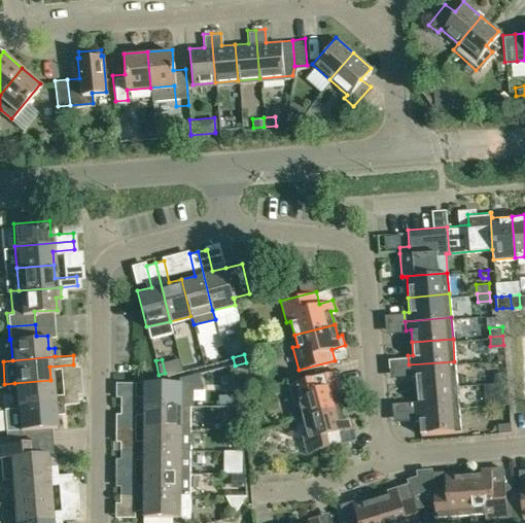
[(456,383),(454,361),(409,364),(410,375),(415,374),(416,387),(456,383)]
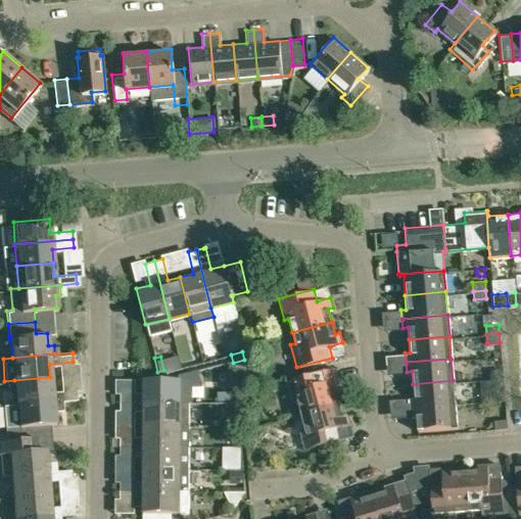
[(299,413),(338,403),(335,390),(340,388),(334,367),(286,380),(291,402),(296,400),(299,413)]
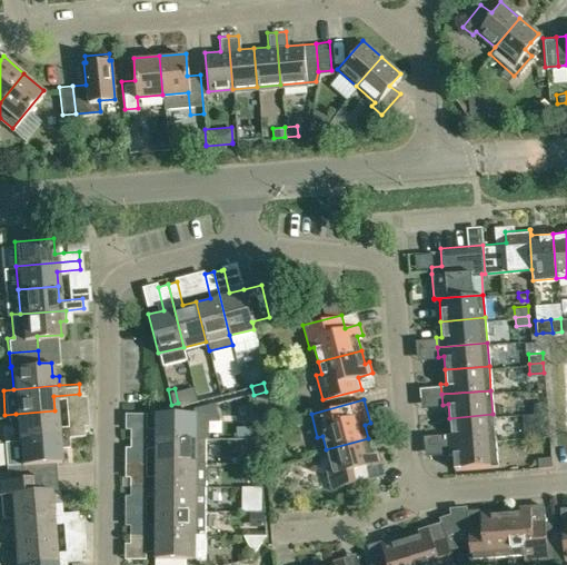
[(547,410),(546,400),(531,402),(533,412),(547,410)]
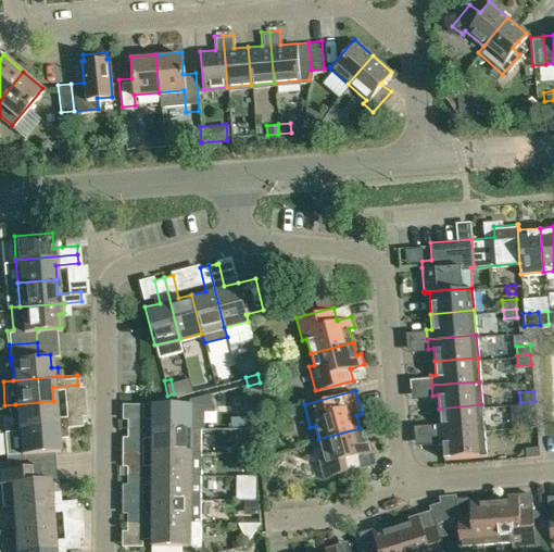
[(126,416),(126,426),(190,427),(190,408),(209,408),(209,394),(189,397),(189,402),(151,402),(151,416),(126,416)]
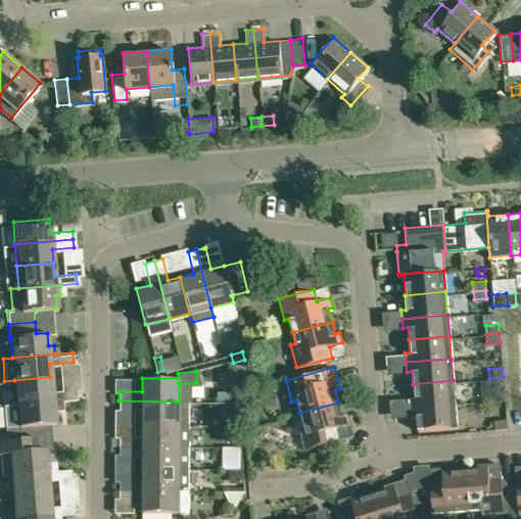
[(50,377),(14,380),(16,403),(57,399),(76,397),(76,389),(52,390),(50,377)]
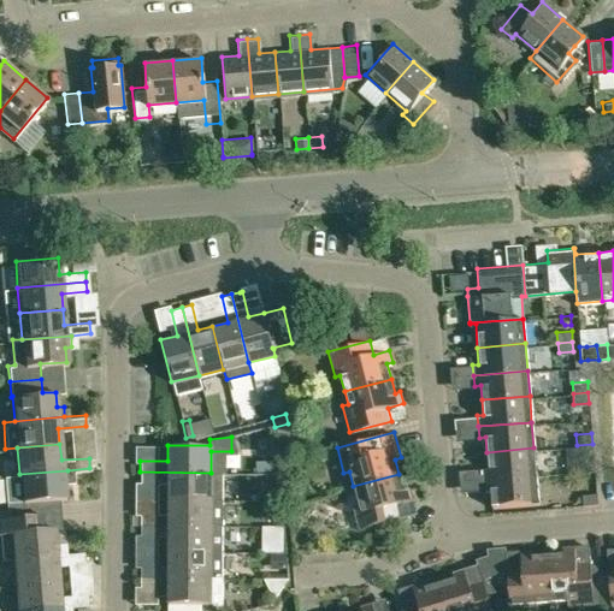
[(594,469),(594,455),(592,444),(577,445),(578,456),(579,470),(594,469)]
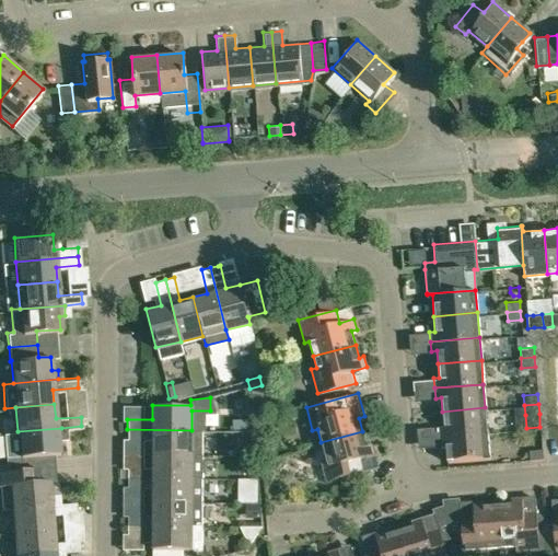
[(438,425),(439,436),(487,431),(485,407),(442,412),(443,425),(438,425)]
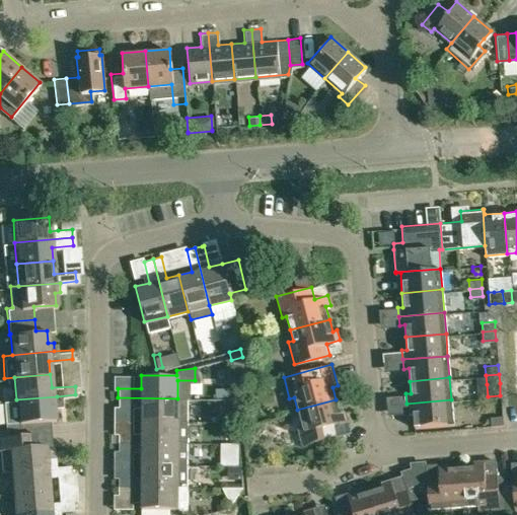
[(228,395),(228,387),(214,387),(214,395),(228,395)]
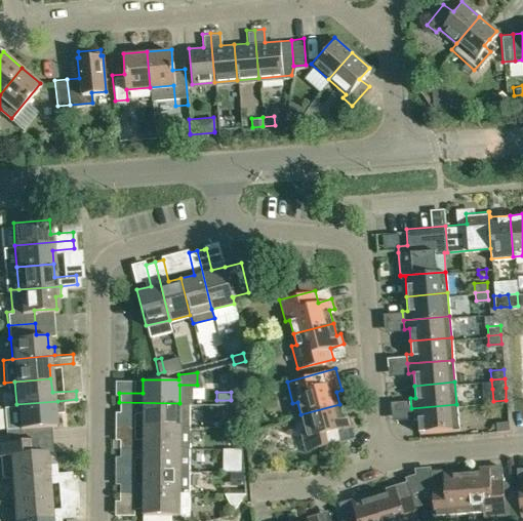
[(5,440),(34,438),(33,426),(54,424),(53,410),(58,410),(57,401),(16,404),(17,417),(9,418),(9,426),(4,427),(5,440)]
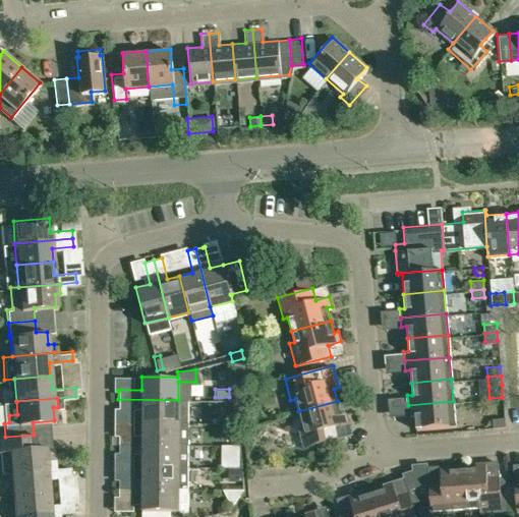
[(141,421),(186,421),(186,400),(178,400),(118,399),(118,407),(141,408),(141,421)]
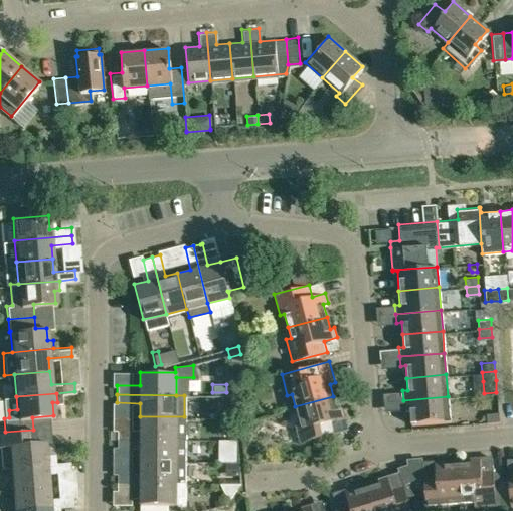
[(330,420),(344,417),(342,407),(337,408),(333,396),(295,406),(299,418),(294,419),(299,442),(333,433),(330,420)]
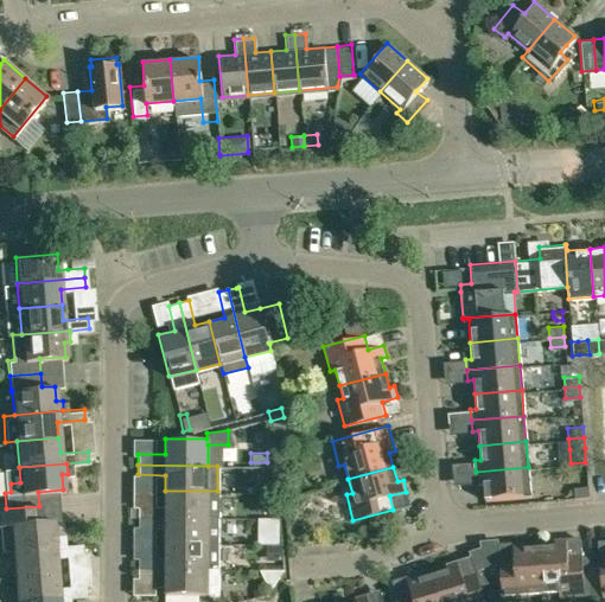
[(530,493),(528,467),(476,472),(477,482),(483,482),(484,498),(530,493)]
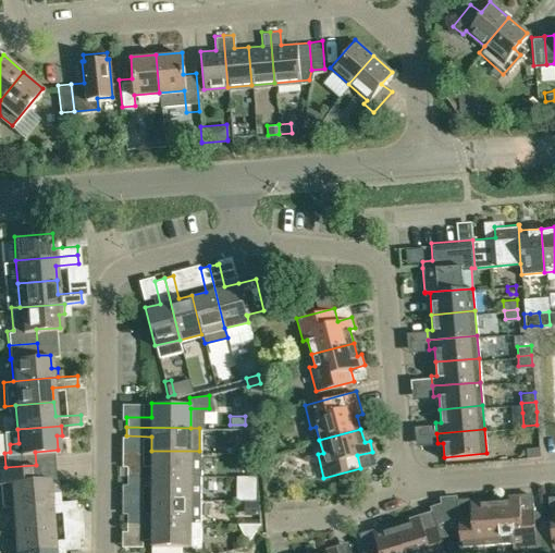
[(268,439),(248,443),(250,456),(270,453),(268,439)]
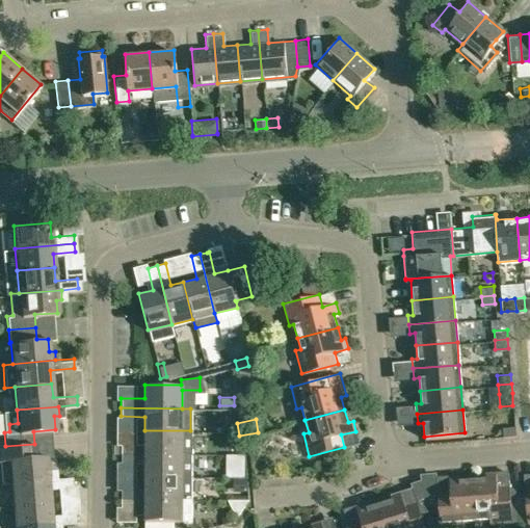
[(501,426),(502,434),(515,433),(514,425),(501,426)]
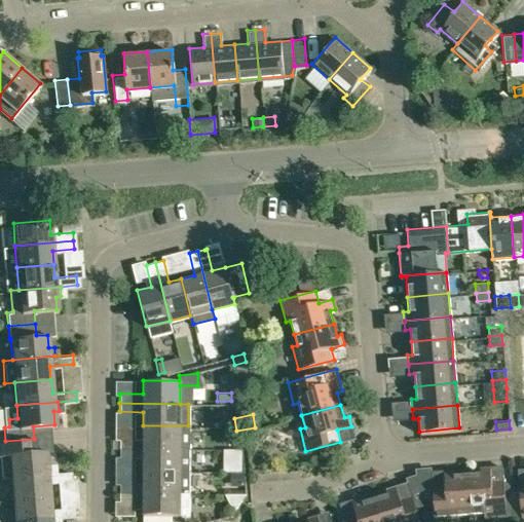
[(119,438),(119,447),(188,448),(188,425),(143,425),(143,438),(119,438)]
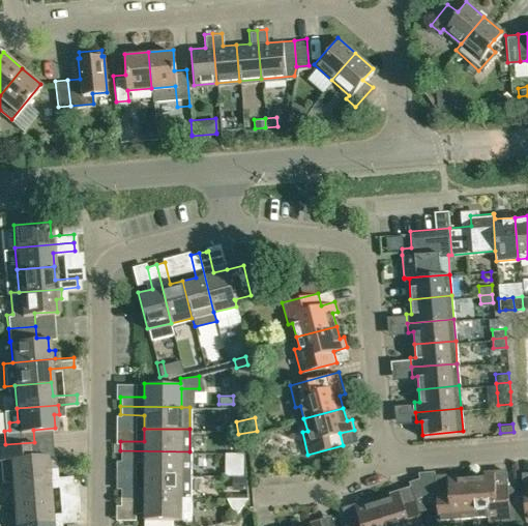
[(0,480),(10,479),(53,474),(52,466),(47,466),(46,454),(35,455),(34,442),(5,444),(0,444),(0,480)]
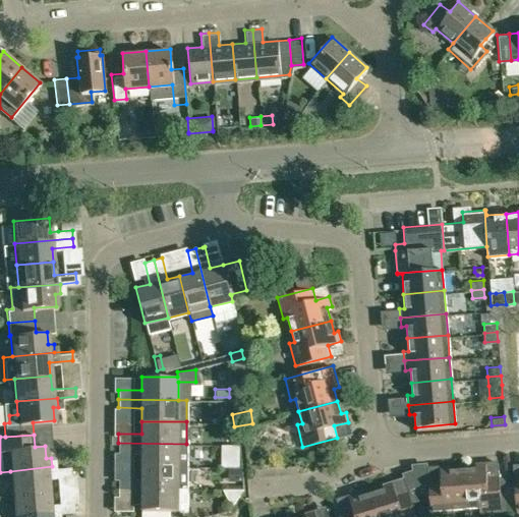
[(141,465),(178,465),(186,466),(186,444),(118,443),(118,451),(141,451),(141,465)]
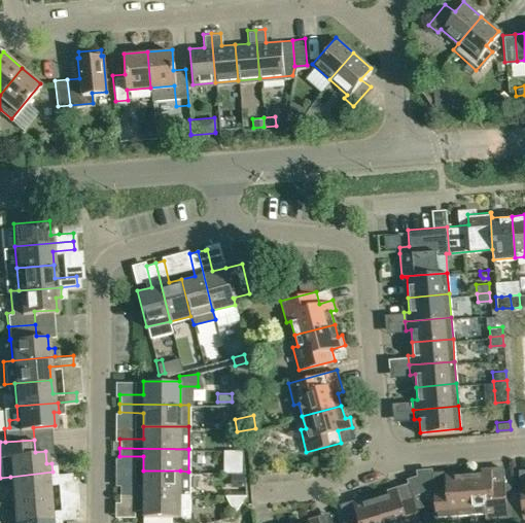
[(469,515),(483,514),(483,518),(506,517),(502,466),(480,467),(480,473),(467,474),(469,515)]
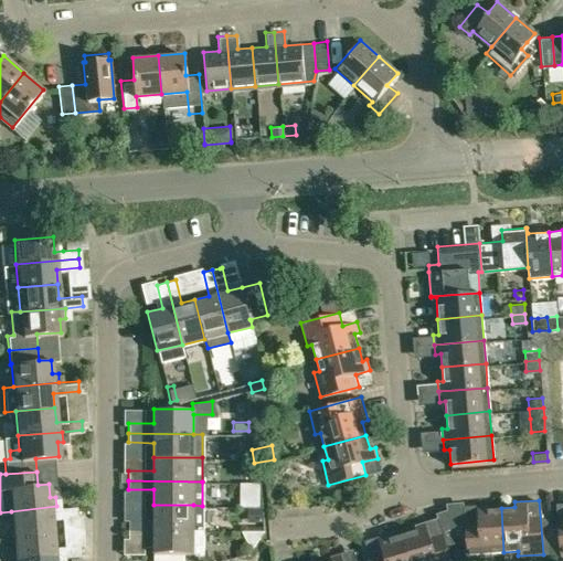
[(463,521),(465,540),(466,560),(490,559),(490,552),(503,552),(501,508),(487,509),(487,504),(475,505),(476,520),(463,521)]
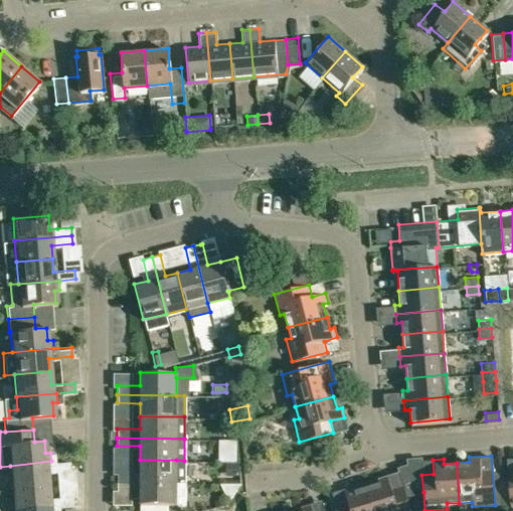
[(51,461),(10,466),(12,487),(47,484),(46,471),(69,469),(68,460),(51,461)]
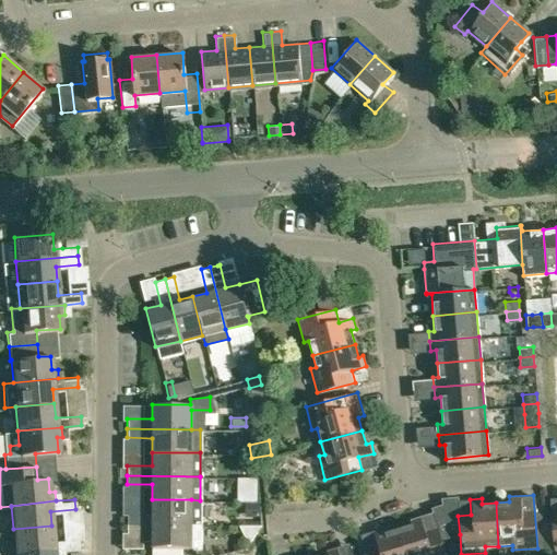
[(127,512),(127,523),(199,524),(200,500),(191,499),(152,499),(152,514),(127,512)]
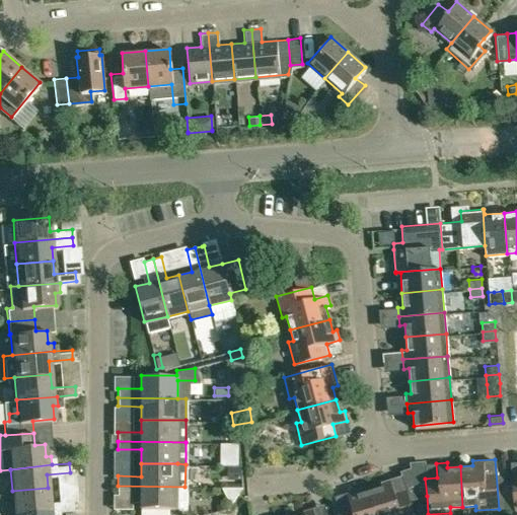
[(413,514),(409,499),(404,488),(393,492),(389,479),(379,482),(381,487),(368,491),(376,514),(413,514)]
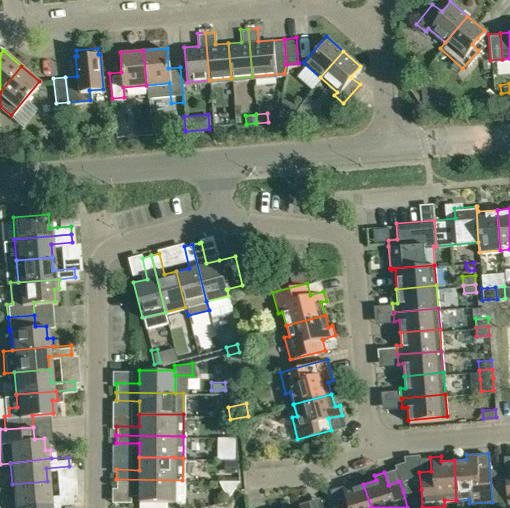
[(182,501),(182,480),(116,479),(116,486),(139,487),(138,507),(164,507),(165,501),(182,501)]
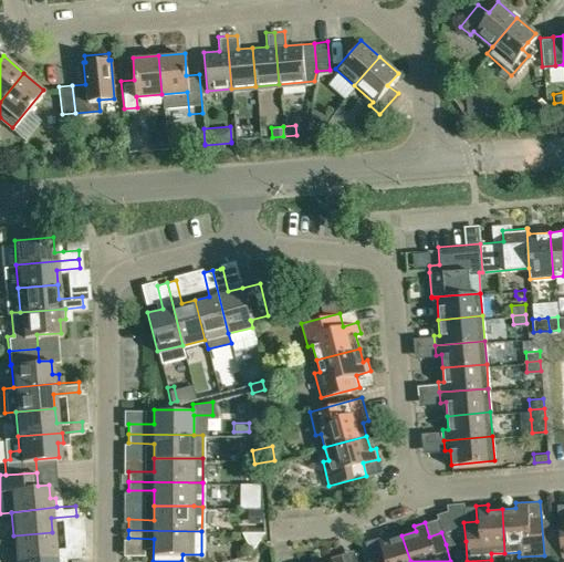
[(52,532),(13,536),(16,560),(61,557),(80,554),(80,545),(80,544),(63,545),(53,547),(52,532)]
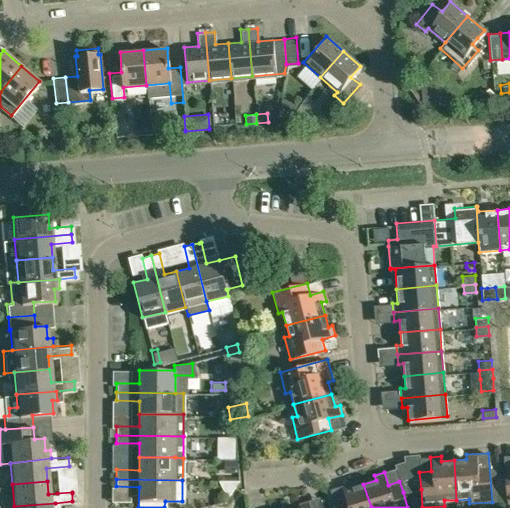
[(371,507),(363,484),(351,487),(350,483),(340,486),(344,499),(333,502),(334,507),(371,507)]
